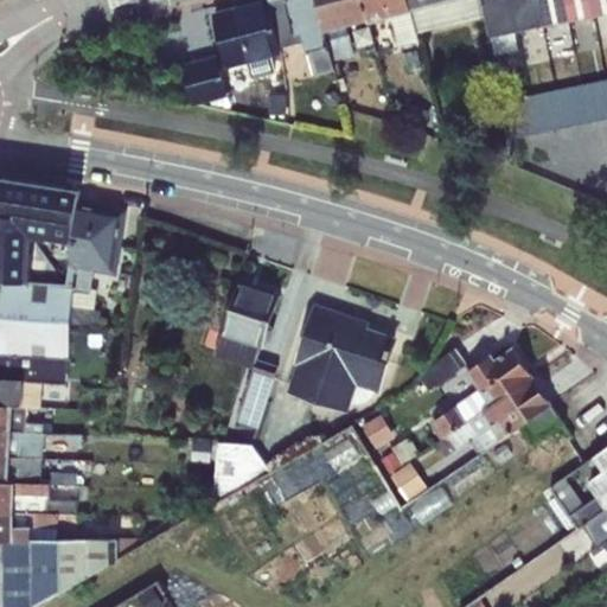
[(282,53),(280,48),(268,0),(234,0),(236,7),(212,13),(227,69),(282,53)]
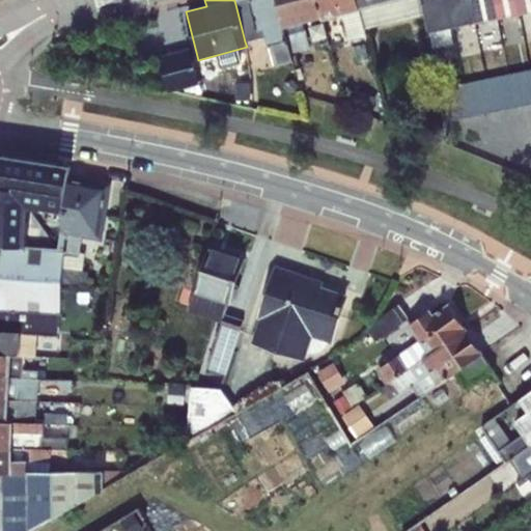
[(234,0),(245,42),(268,36),(266,28),(258,29),(251,0),(234,0)]
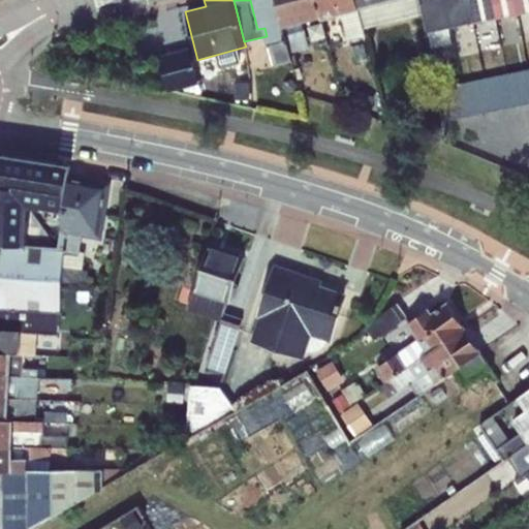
[(283,26),(276,0),(250,0),(257,29),(265,28),(267,36),(268,45),(270,44),(287,40),(285,34),(283,26)]
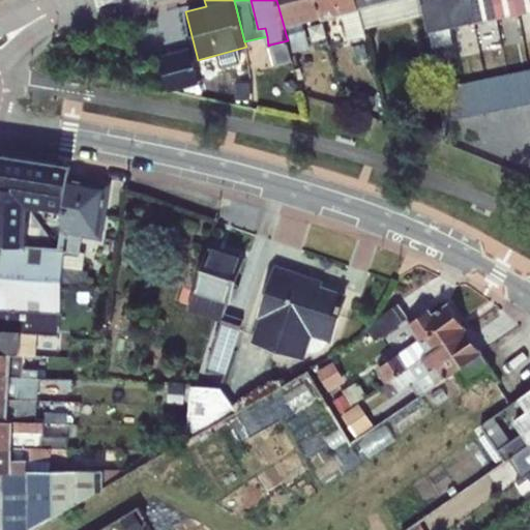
[(322,16),(318,0),(276,0),(284,26),(322,16)]
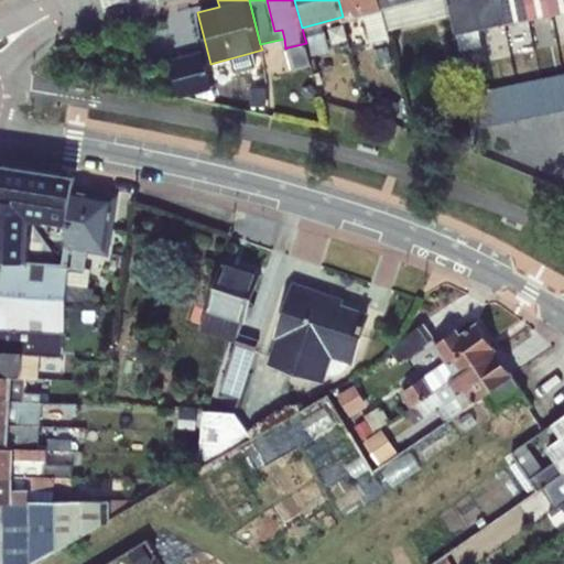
[(338,0),(343,17),(344,20),(364,13),(382,8),(383,8),(381,0),(338,0)]
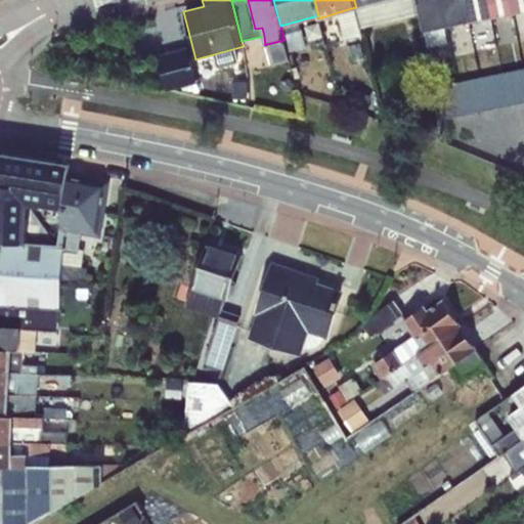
[(416,0),(384,0),(356,7),(355,7),(360,28),(419,12),(416,0)]
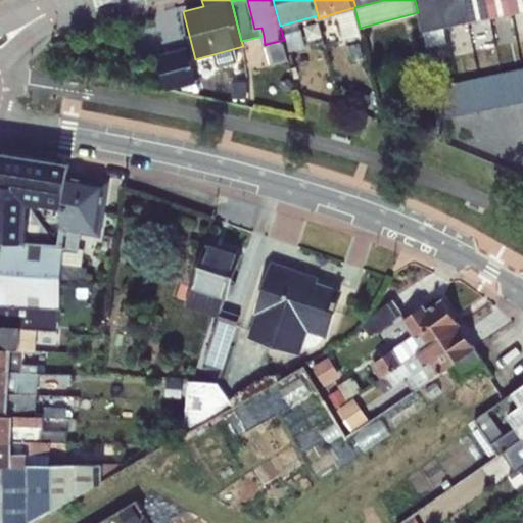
[(437,15),(441,14),(438,0),(415,0),(418,12),(422,36),(440,32),(437,15)]
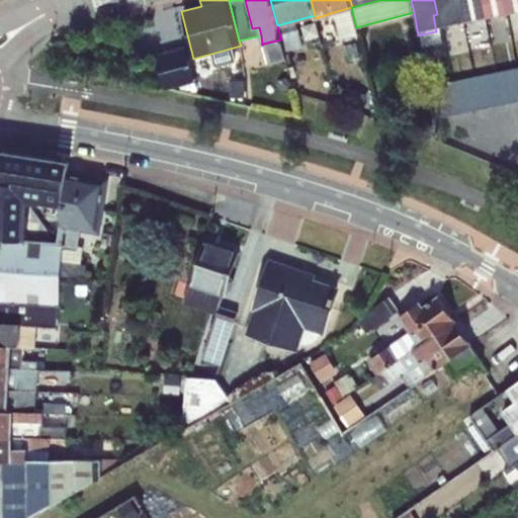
[(459,9),(457,0),(434,0),(437,14),(459,9)]
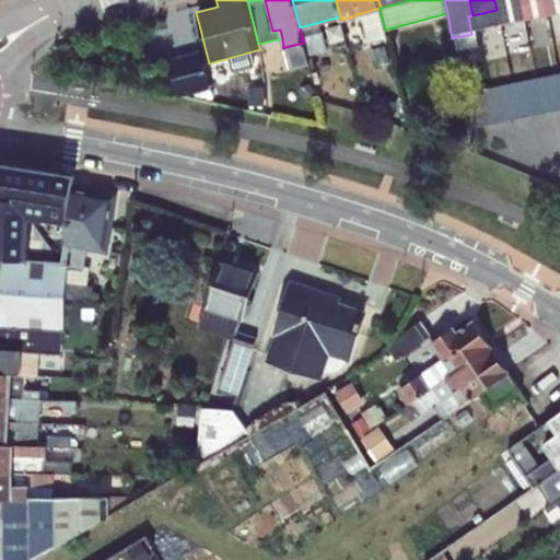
[(494,0),(497,10),(522,4),(521,0),(494,0)]
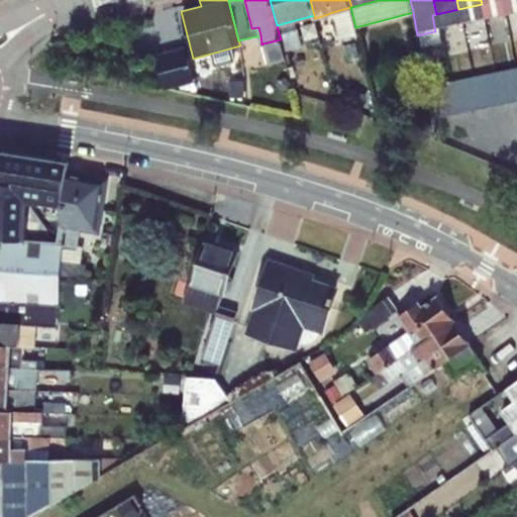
[(507,13),(509,9),(503,0),(500,0),(482,4),(486,17),(507,13)]
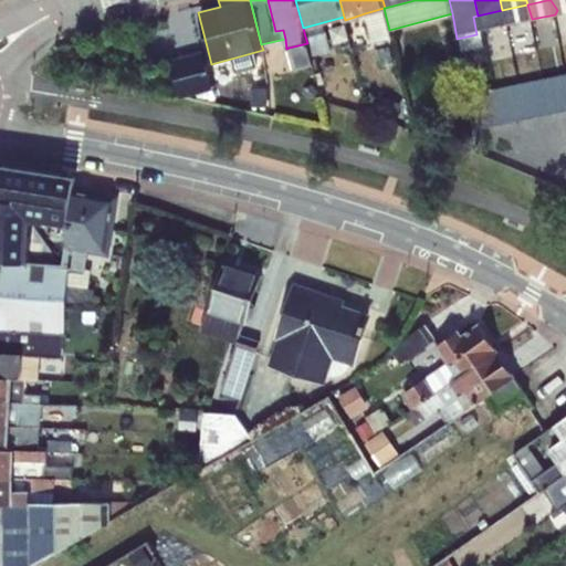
[(565,0),(551,0),(557,10),(565,7),(565,0)]
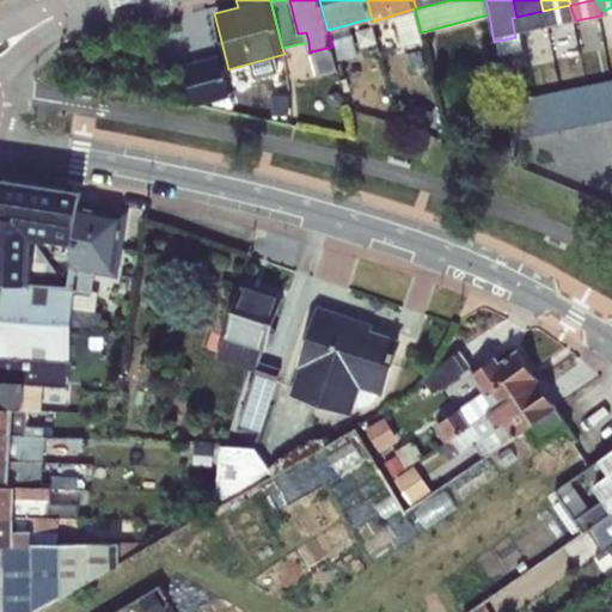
[(570,5),(543,11),(550,28),(552,26),(550,20),(564,14),(568,23),(575,20),(570,5)]
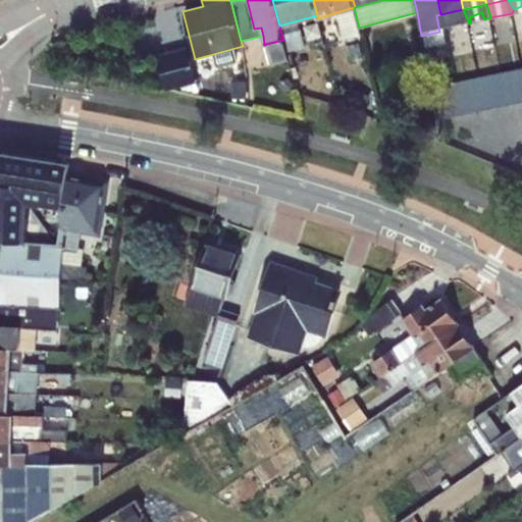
[(361,36),(359,28),(354,7),(336,12),(344,40),(361,36)]
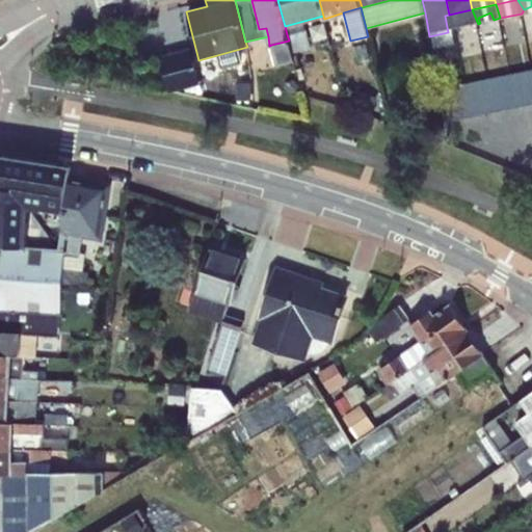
[(490,12),(478,18),(480,23),(485,33),(498,28),(494,20),(490,12)]
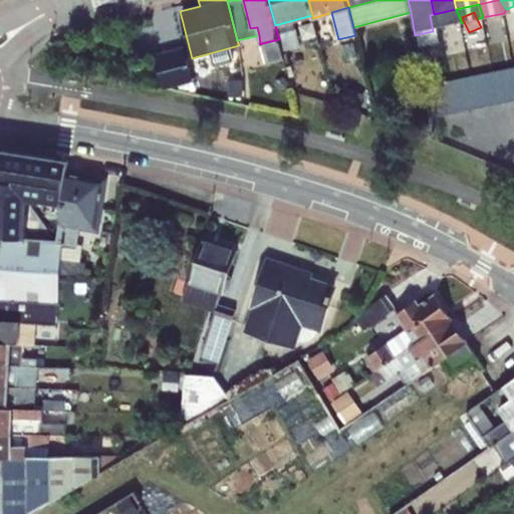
[(279,39),(282,51),(301,46),(297,28),(277,33),(279,39)]
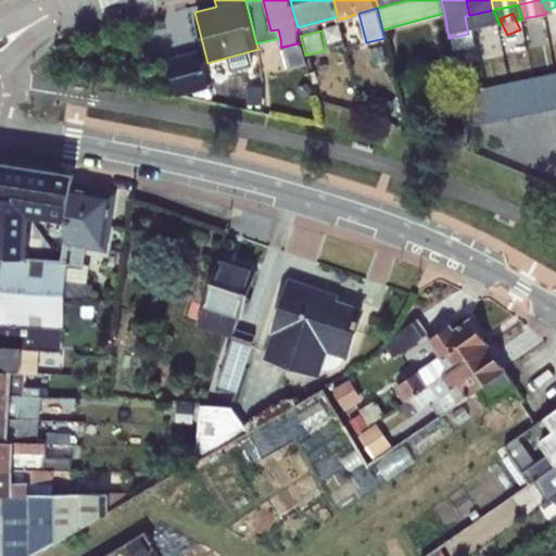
[(305,55),(302,42),(283,47),(288,68),(307,64),(305,55)]
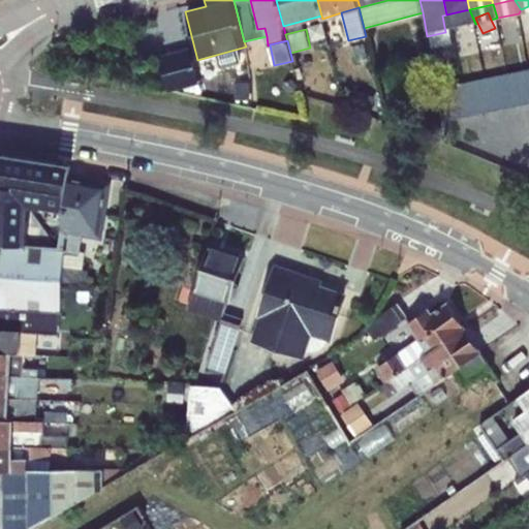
[(364,43),(352,45),(355,61),(368,59),(364,43)]
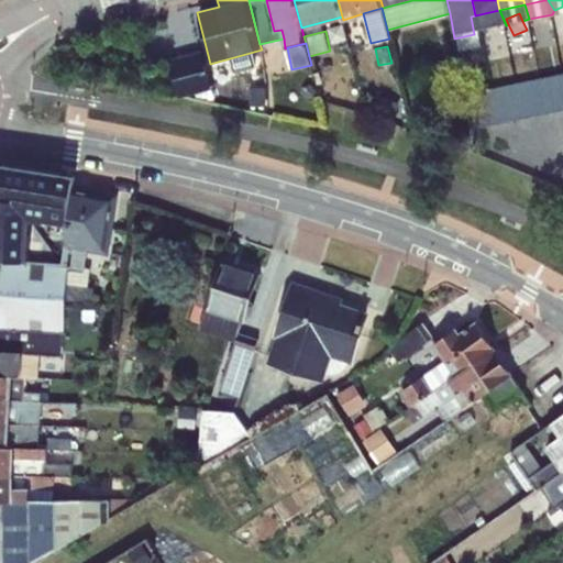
[(203,51),(169,61),(179,98),(212,89),(203,51)]
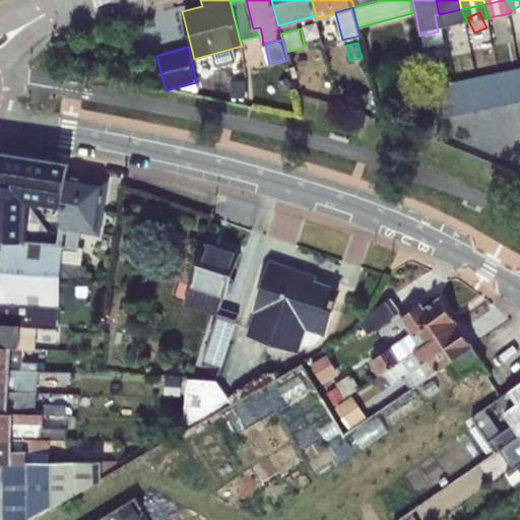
[(445,113),(519,100),(519,66),(439,80),(445,113)]
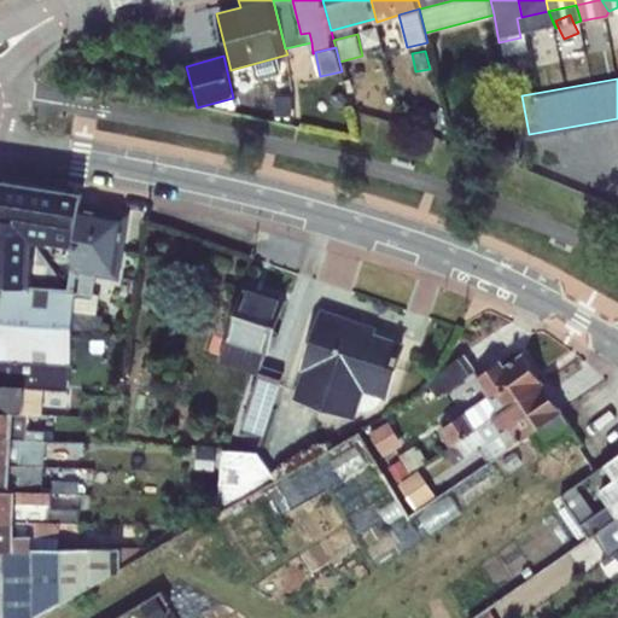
[(340,91),(331,100),(339,110),(349,100),(340,91)]
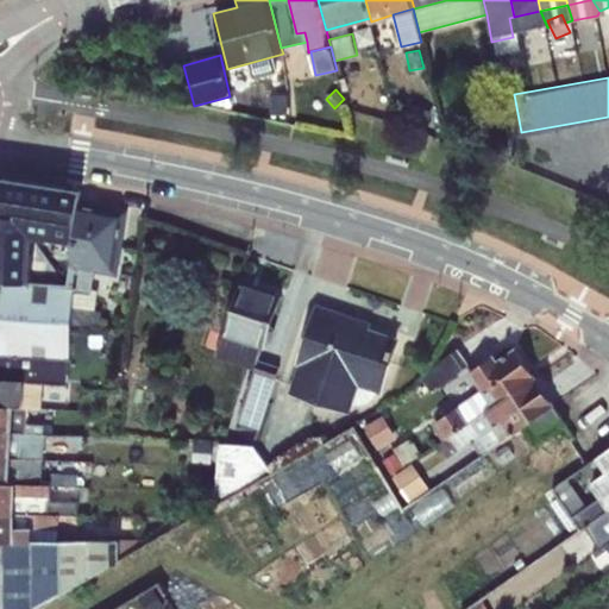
[(127,209),(80,201),(70,265),(94,269),(93,271),(95,271),(119,276),(119,271),(123,248),(127,209)]
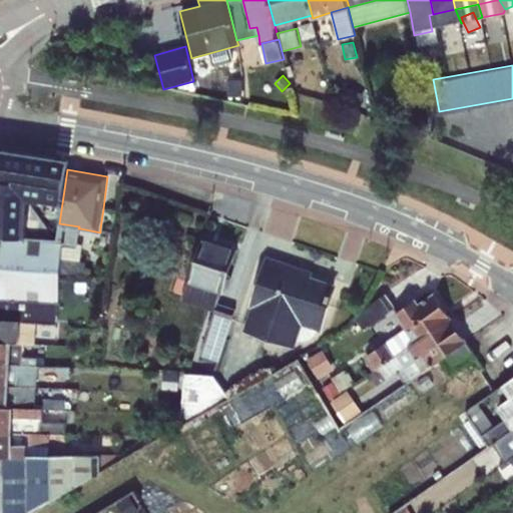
[(103,208),(100,228),(103,229),(102,241),(110,243),(115,209),(103,208)]
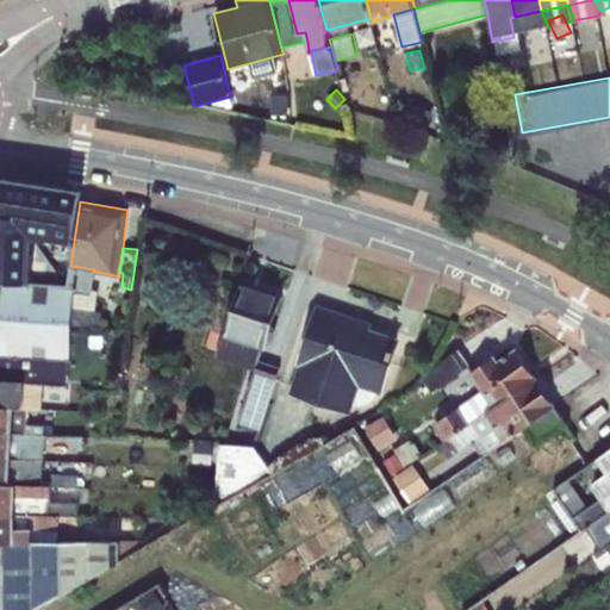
[(94,269),(70,266),(68,286),(75,286),(73,322),(100,325),(101,312),(95,311),(98,290),(93,290),(95,272),(93,272),(94,269)]
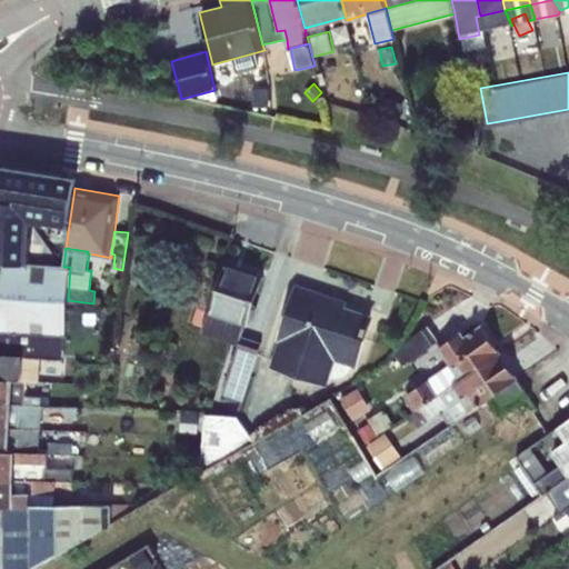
[(225,261),(208,313),(246,326),(247,326),(249,320),(255,303),(263,273),(225,261)]
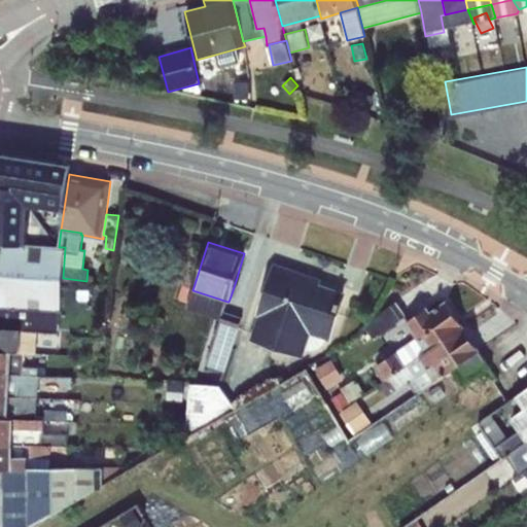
[(65,247),(59,247),(0,244),(0,243),(0,307),(60,311),(63,278),(65,247)]
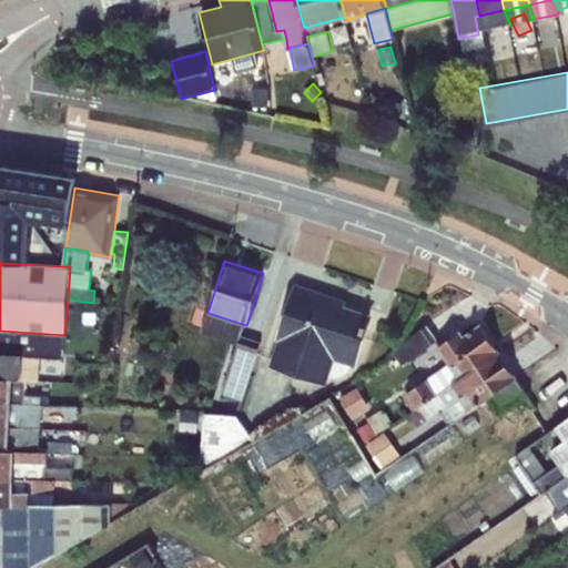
[(295,284),(270,367),(326,386),(335,359),(356,366),(374,315),(345,306),(347,302),(295,284)]
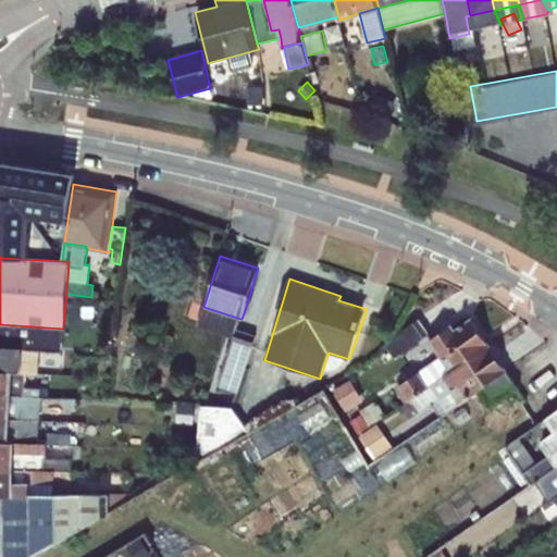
[(252,300),(249,297),(244,313),(248,313),(252,300)]
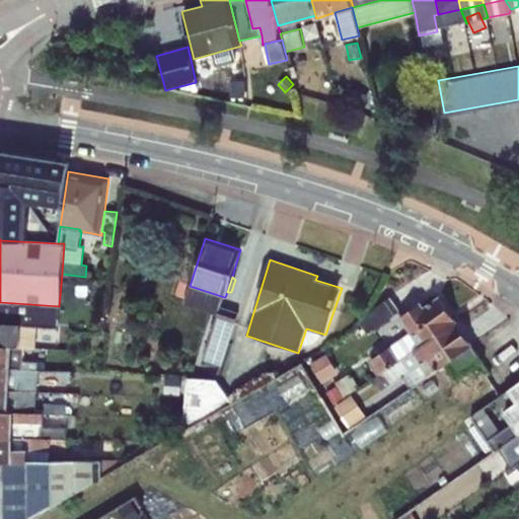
[(220,307),(224,297),(190,286),(182,304),(217,315),(220,307)]
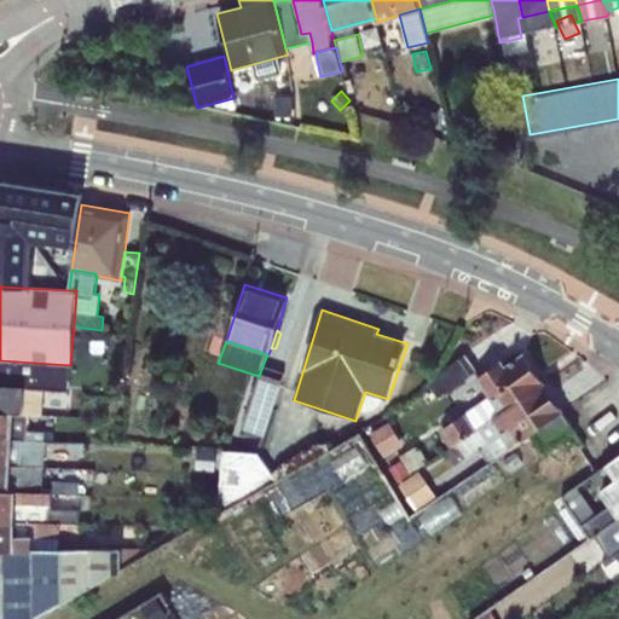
[(446,394),(478,371),(466,354),(433,376),(424,392),(408,403),(415,414),(444,393),(446,394)]
